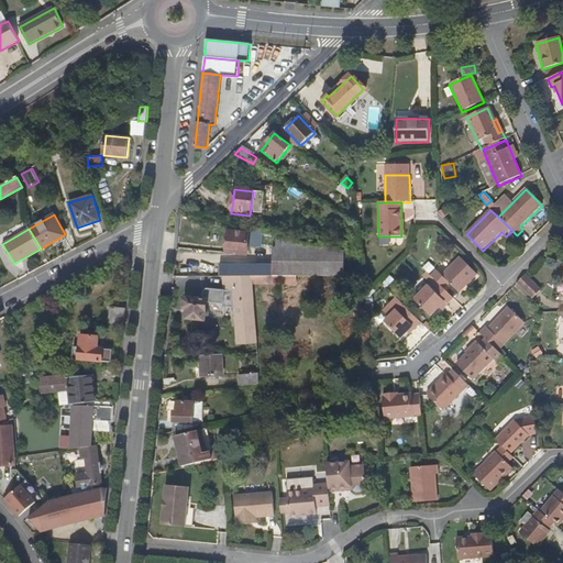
[(262,233),(251,231),(250,234),(228,232),(225,254),(247,255),(249,249),(260,249),(262,233)]
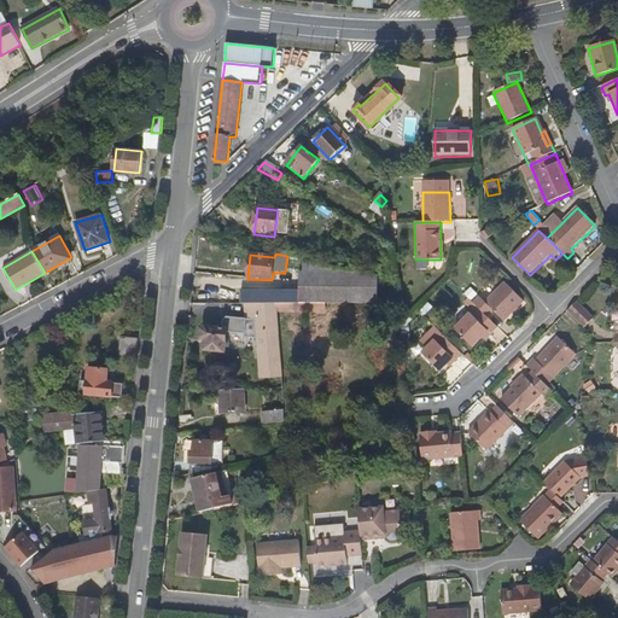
[(242,292),(242,305),(255,305),(277,305),(326,304),(377,304),(378,299),(378,280),(378,278),(303,260),(302,272),(299,272),(298,292),(242,292)]
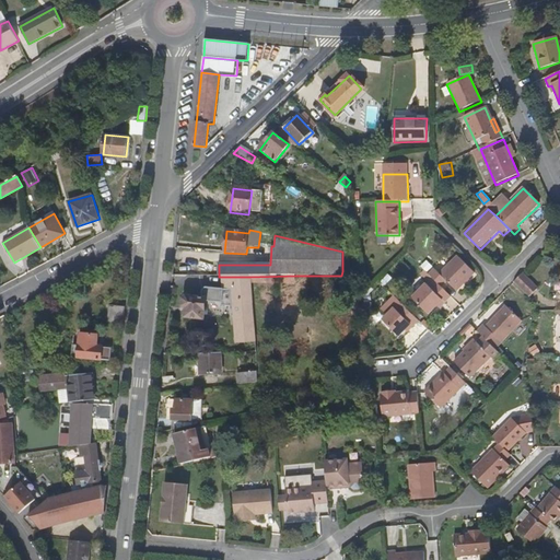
[(433,269),(429,275),(432,278),(443,289),(448,283),(456,292),(475,273),(457,256),(439,273),(433,269)]
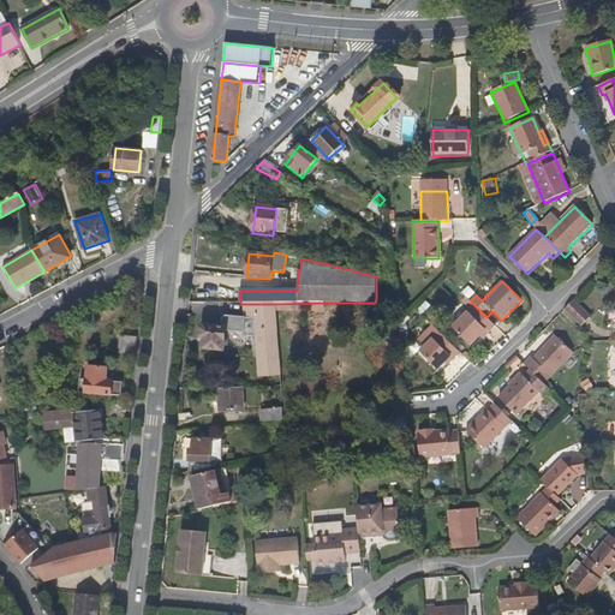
[(574,300),(563,310),(580,328),(591,317),(574,300)]
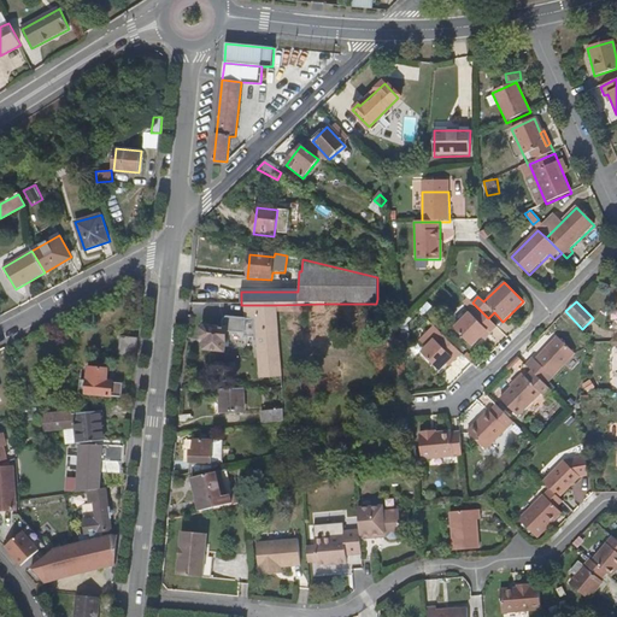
[(276,305),(254,305),(260,380),(281,378),(277,313),(276,305)]
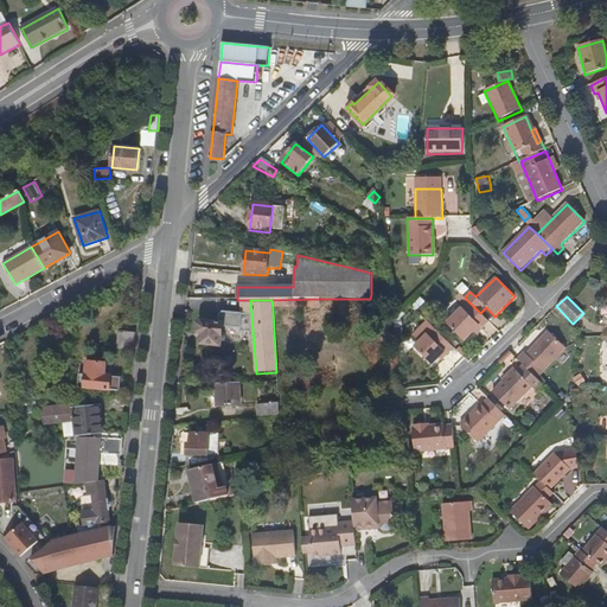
[(483,330),(490,324),(480,313),(468,301),(446,323),(465,342),(479,327),(483,330)]
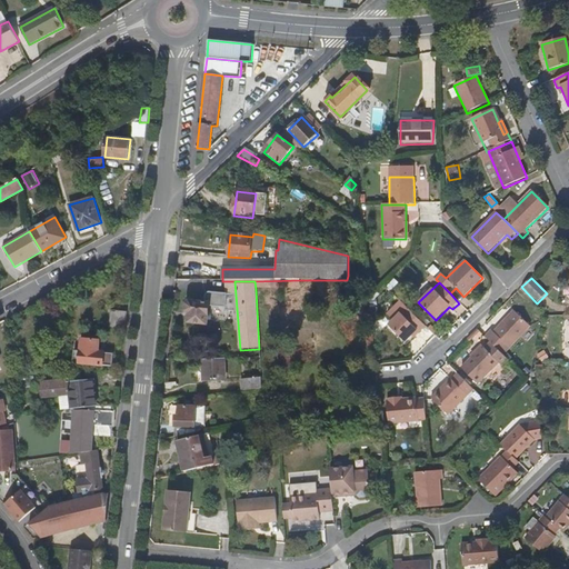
[(188,315),(188,323),(207,326),(209,303),(190,301),(187,305),(186,312),(188,315)]
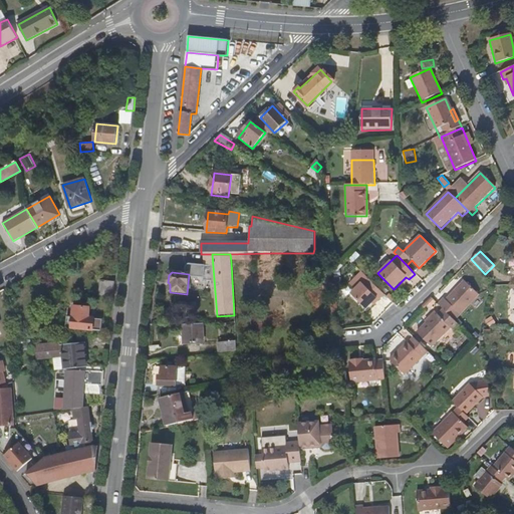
[(384,296),(367,278),(350,294),(365,310),(372,303),(376,299),(379,301),(384,296)]
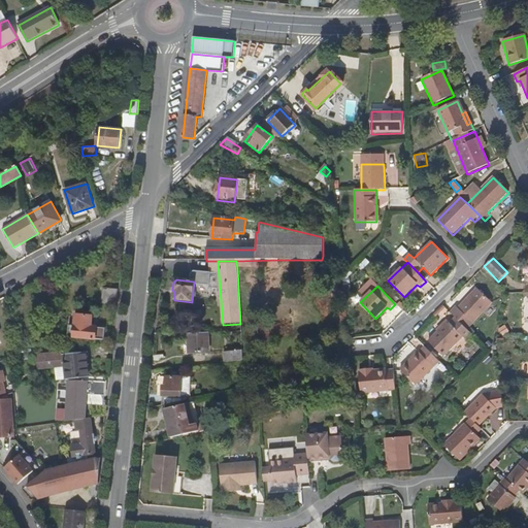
[(101,303),(117,305),(118,289),(103,288),(101,303)]
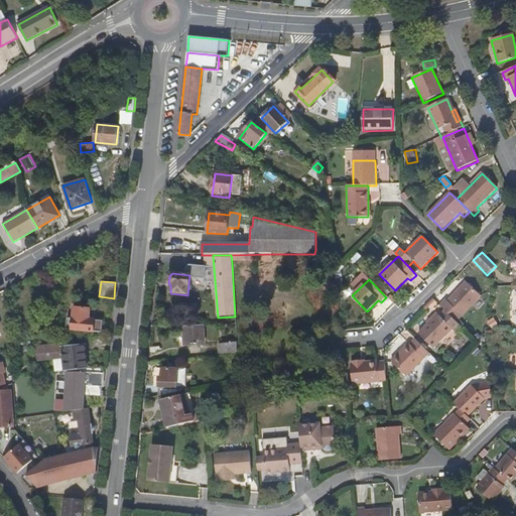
[(445,300),(439,305),(443,309),(457,323),(481,297),(466,282),(447,302),(445,300)]
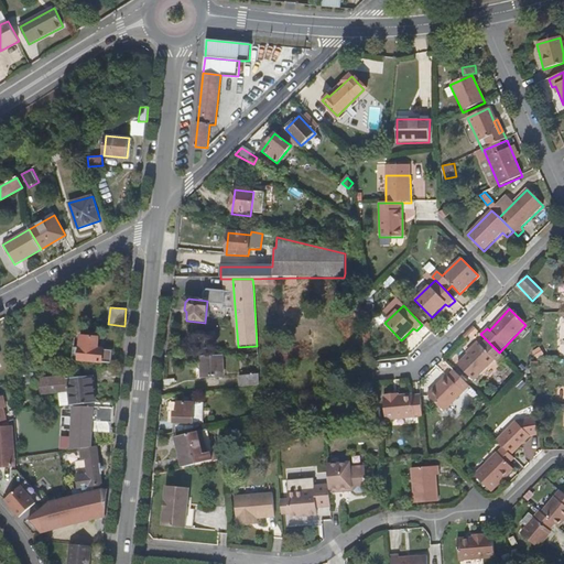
[(73,347),(72,360),(111,364),(112,349),(98,348),(98,338),(80,336),(79,347),(73,347)]
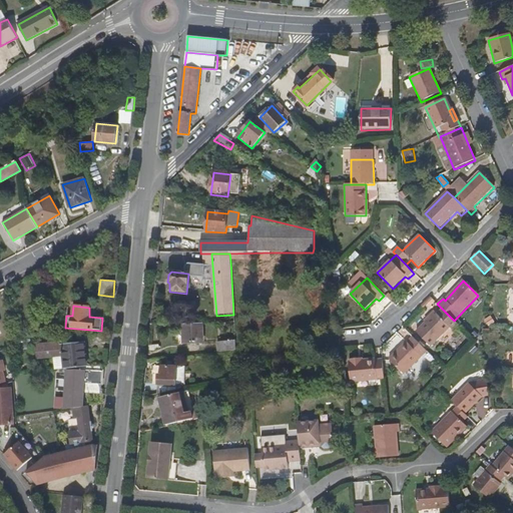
[(454,321),(441,308),(436,314),(434,313),(416,332),(431,347),(449,328),(452,331),(458,325),(454,321)]
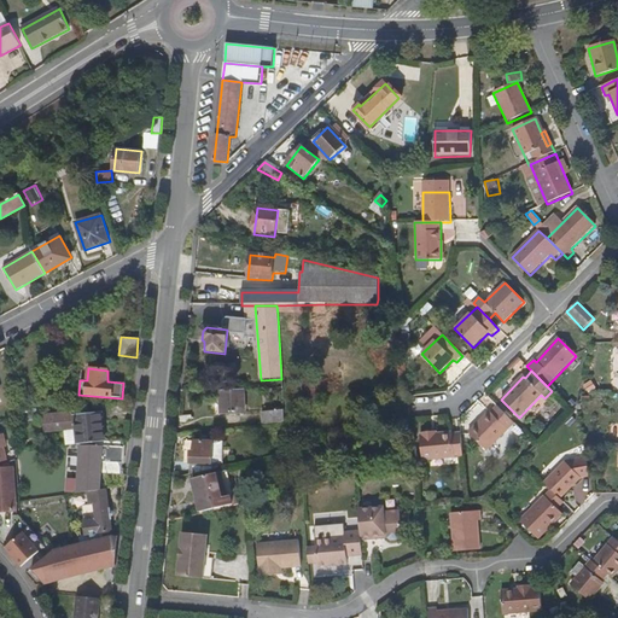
[(584,384),(588,392),(596,389),(593,379),(584,384)]
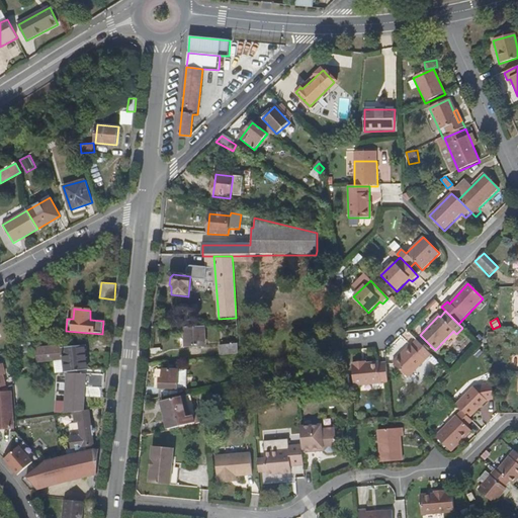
[(205,327),(184,328),(184,347),(206,346),(205,327)]
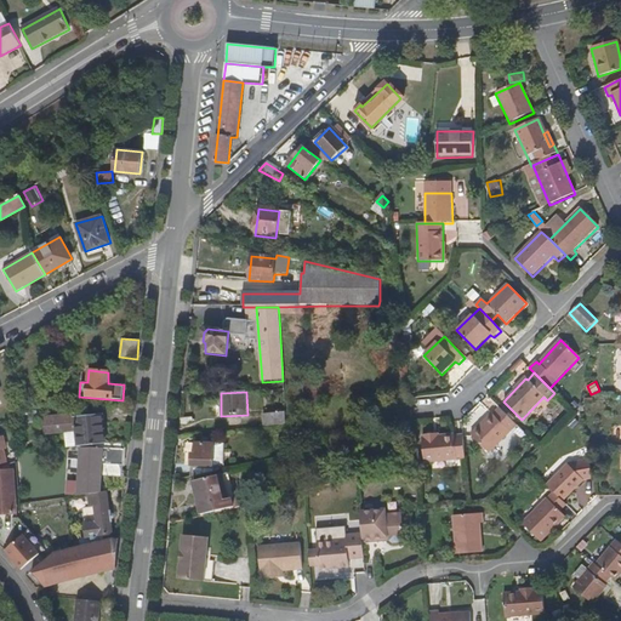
[(517,426),(500,409),(493,415),(490,415),(471,436),(490,454),(517,426)]
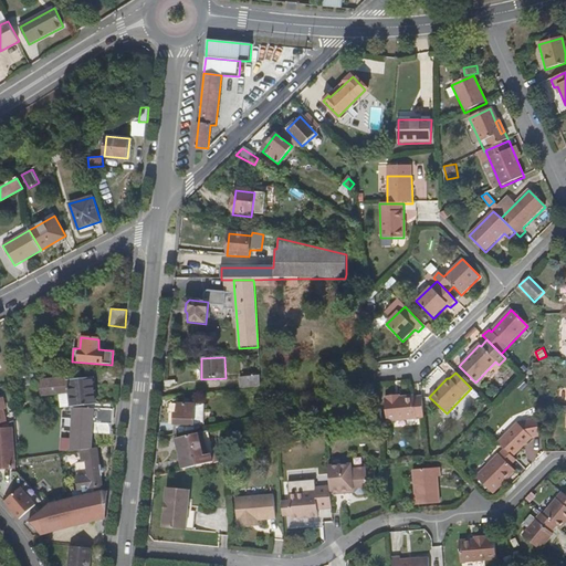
[(60,408),(90,405),(96,405),(94,377),(66,380),(66,378),(40,380),(41,397),(59,395),(60,408)]
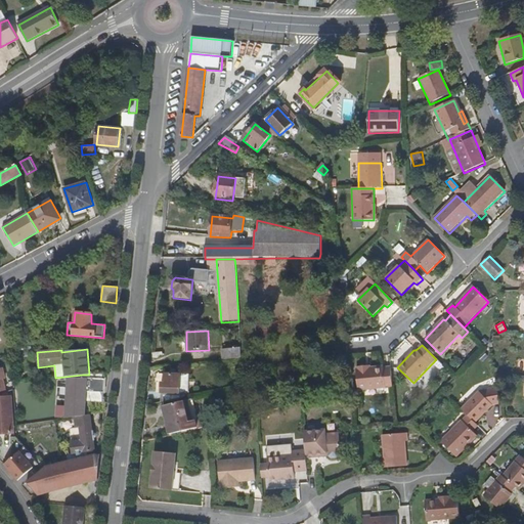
[(221,351),(222,361),(242,359),(241,349),(221,351)]
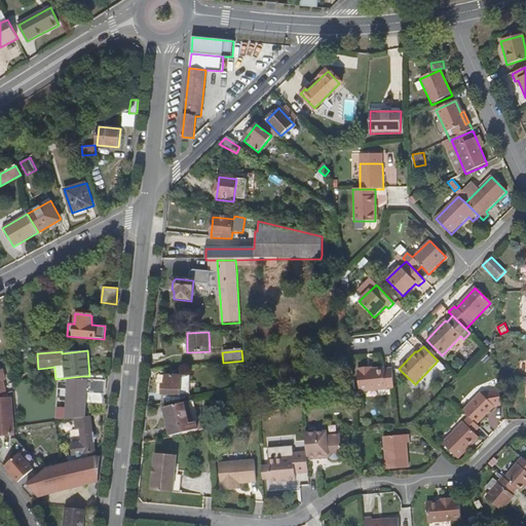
[(393,389),(391,369),(384,369),(384,368),(372,370),(371,369),(359,369),(359,371),(358,371),(360,392),(393,389)]
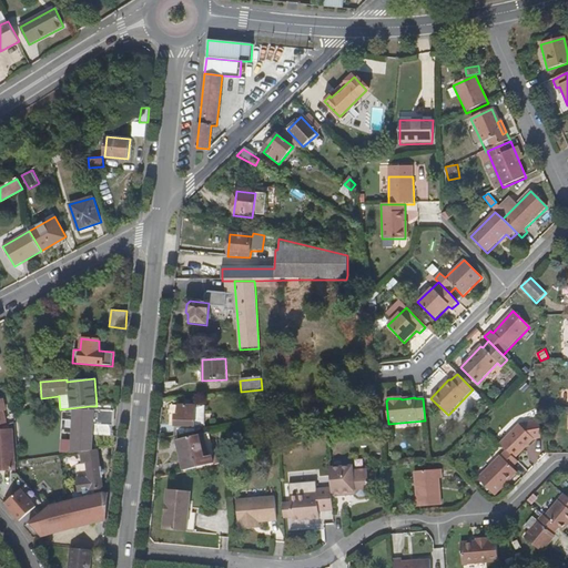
[(4,426),(14,423),(14,414),(9,415),(10,418),(6,419),(3,411),(6,411),(3,399),(0,401),(0,424),(3,423),(4,426)]
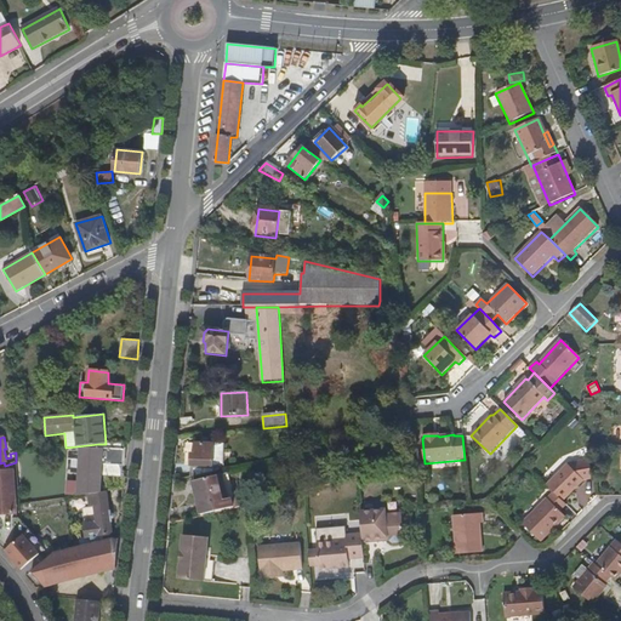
[(80,449),(78,496),(89,495),(101,493),(102,463),(125,466),(125,442),(106,444),(98,444),(97,449),(80,449)]
